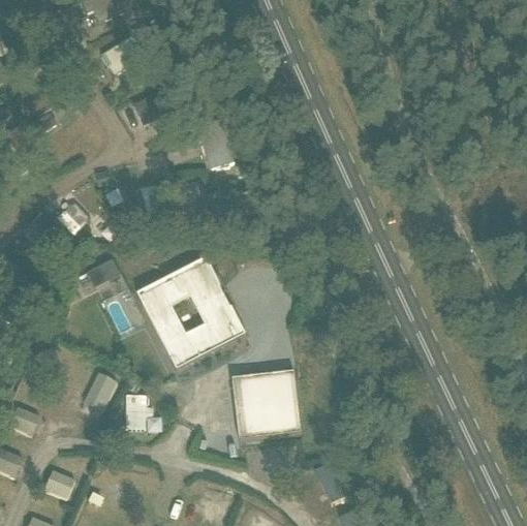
[(96,13),(101,26),(129,13),(125,3),(129,1),(128,0),(107,0),(87,9),(90,17),(96,13)]
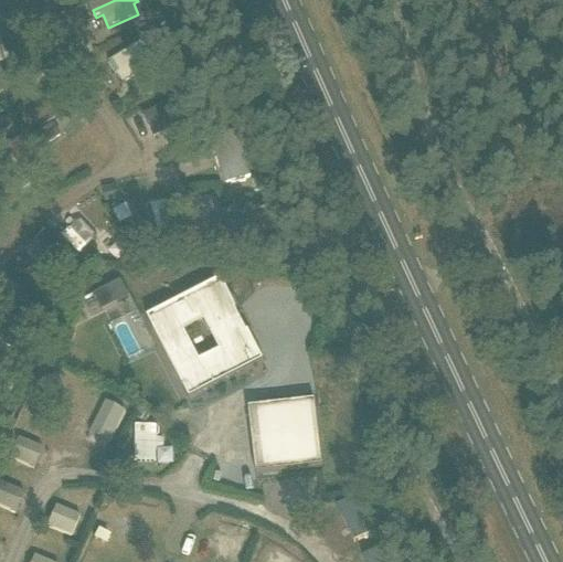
[(165,0),(150,7),(157,20),(180,9),(176,0),(165,0)]
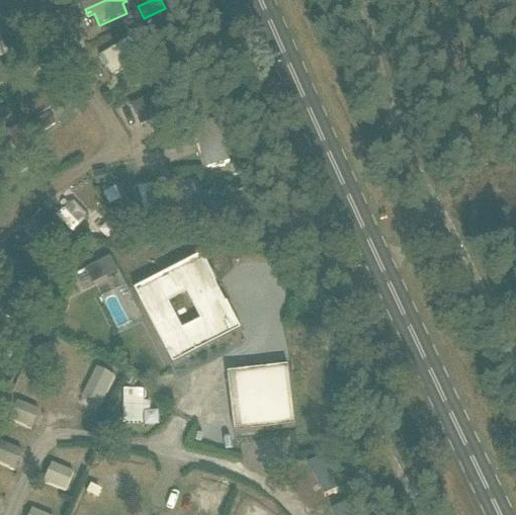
[(135,29),(93,55),(108,79),(150,53),(135,29)]
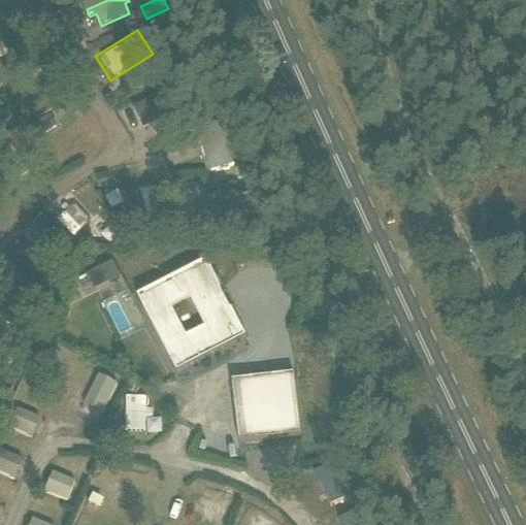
[(28,99),(41,119),(71,99),(58,78),(28,99)]
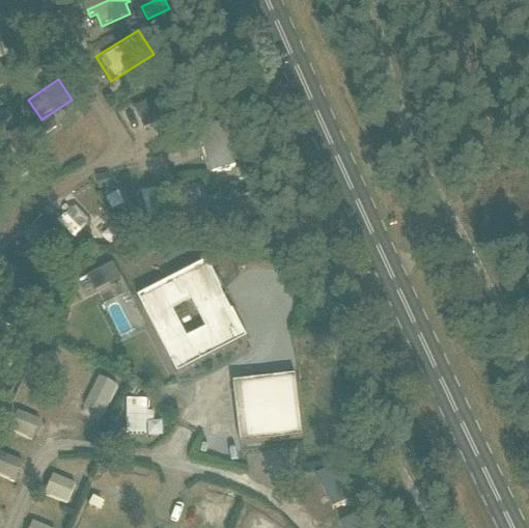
[(219,96),(207,103),(214,115),(225,109),(219,96)]
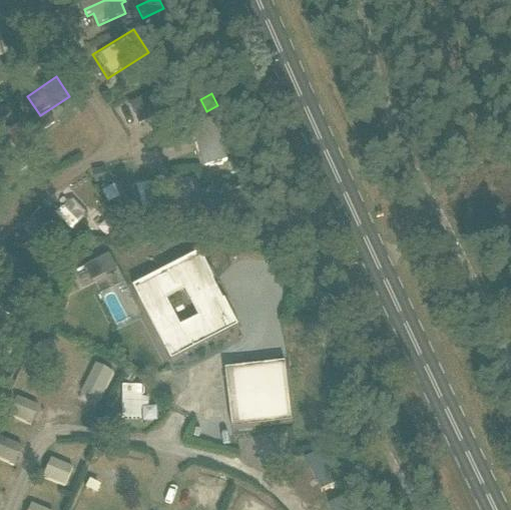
[(0,108),(0,120),(13,112),(8,104),(0,108)]
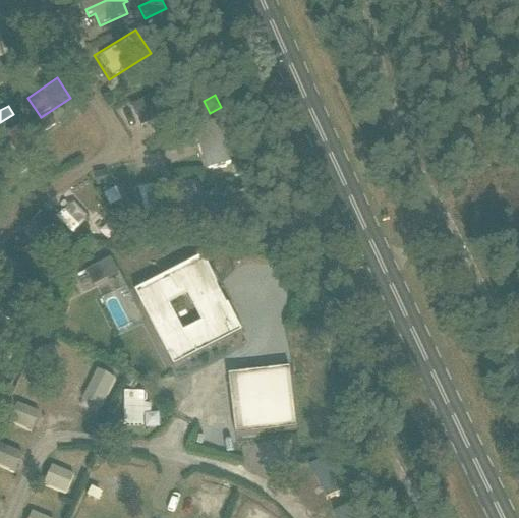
[(33,126),(40,137),(59,124),(51,113),(33,126)]
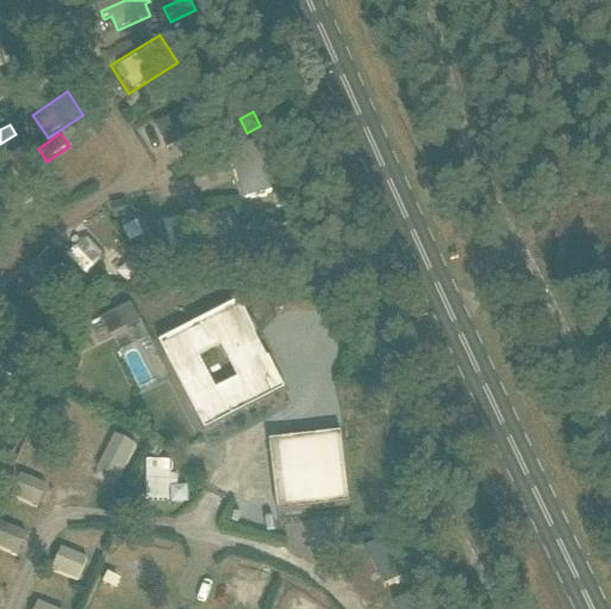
[(228,152),(224,138),(209,142),(212,157),(228,152)]
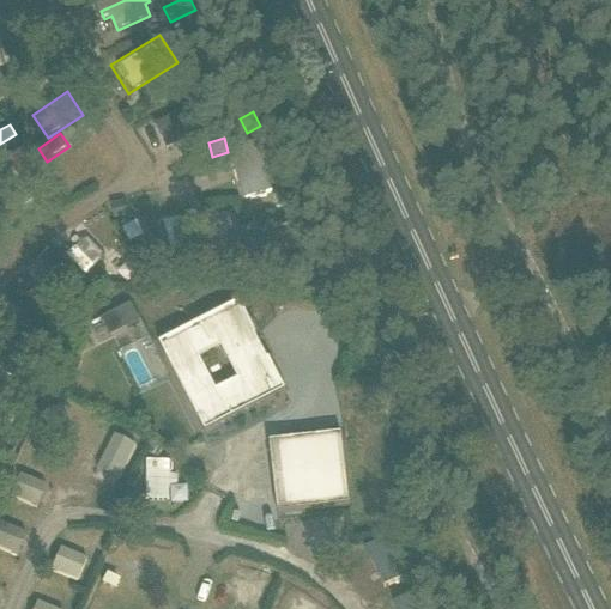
[(233,153),(246,199),(273,192),(259,145),(233,153)]
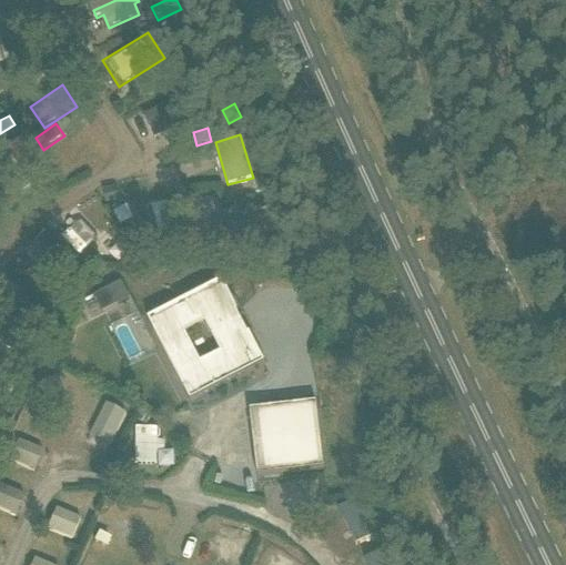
[(84,155),(92,167),(108,155),(100,144),(84,155)]
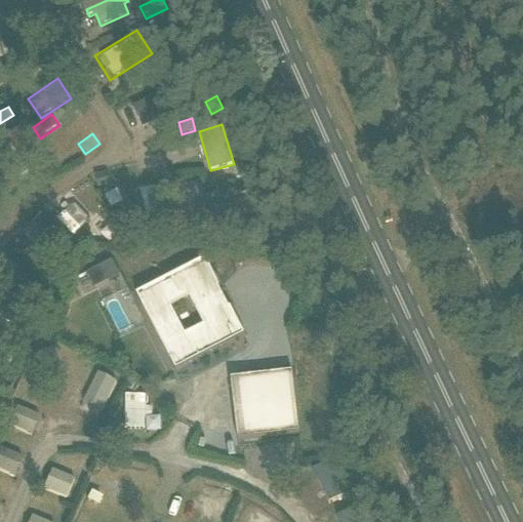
[(248,164),(236,168),(239,179),(252,175),(248,164)]
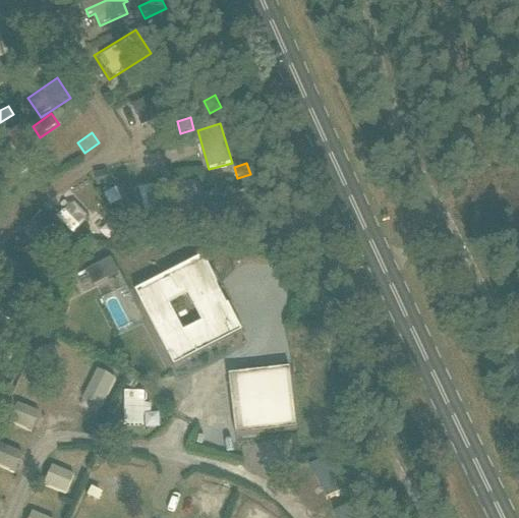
[(108,170),(97,173),(100,186),(111,183),(108,170)]
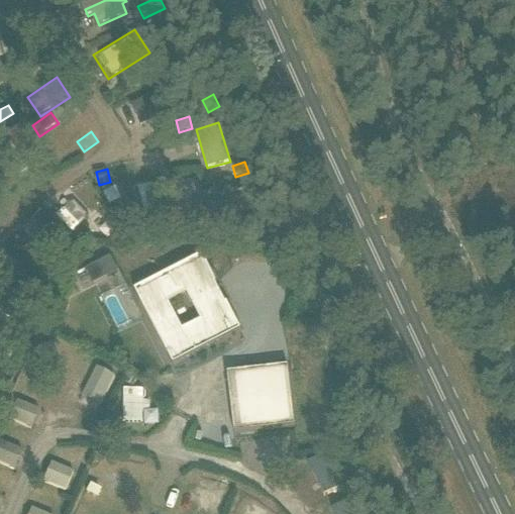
[(236,180),(239,191),(251,187),(247,176),(236,180)]
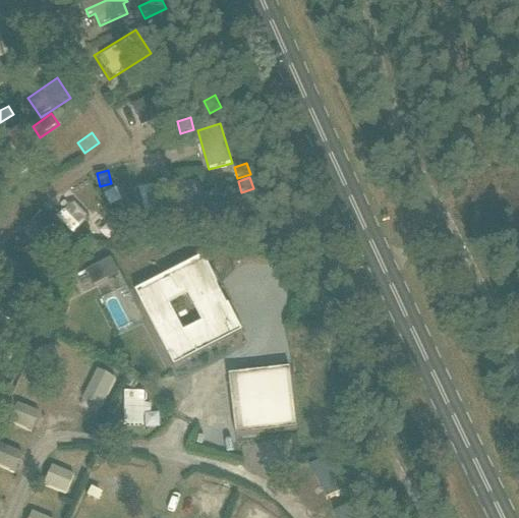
[(139,186),(146,218),(162,215),(156,183),(139,186)]
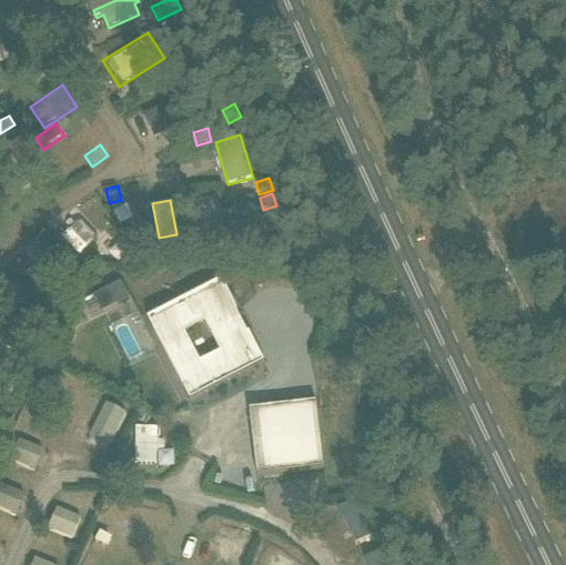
[(63,234),(82,252),(99,234),(80,217),(63,234)]
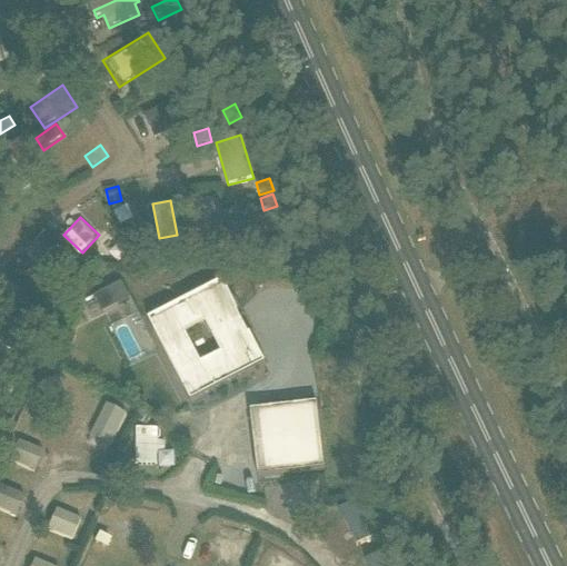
[(259,241),(259,240),(259,224),(217,224),(217,261),(262,260),(262,241),(259,241)]
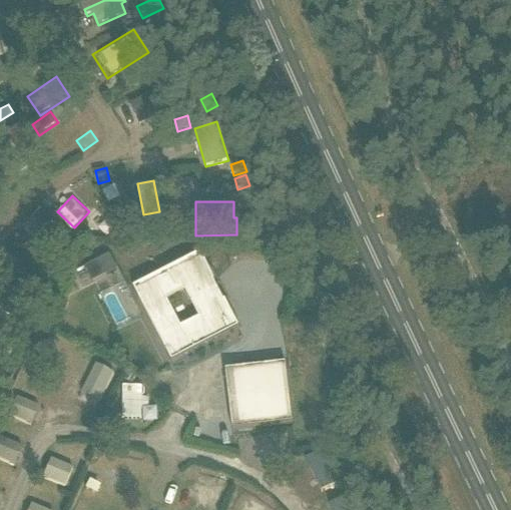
[(243,219),(247,230),(259,226),(254,215),(243,219)]
